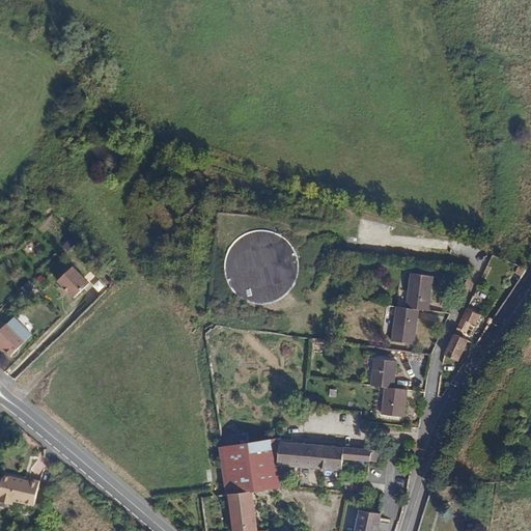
[(300,275),(301,269),(301,262),(299,256),(297,250),(294,245),(289,241),(284,236),(279,233),(273,231),(267,231),(260,231),(254,232),(248,234),(243,239),(239,243),(234,248),(231,253),(229,259),(228,266),(229,272),(230,278),(232,283),(235,288),(240,294),(245,298),(251,300),(256,302),(262,303),(269,303),(275,302),(281,299),(286,296),(291,291),(295,286),(298,281),(300,275)]
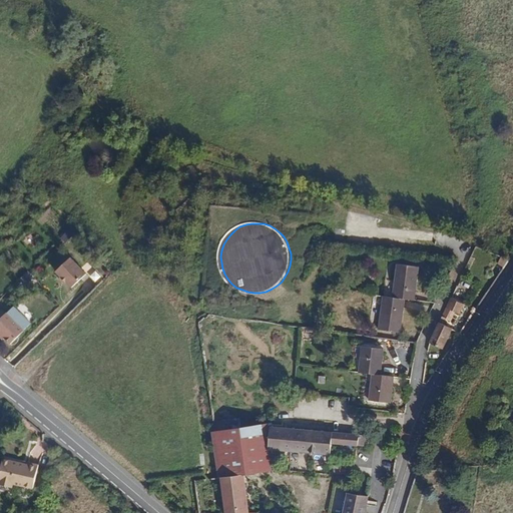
[(68,230),(59,238),(64,243),(73,234),(68,230)]
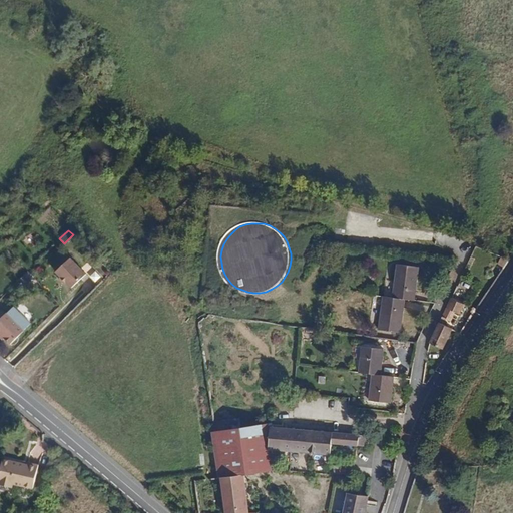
[(46,268),(63,287),(77,274),(59,254),(46,268)]
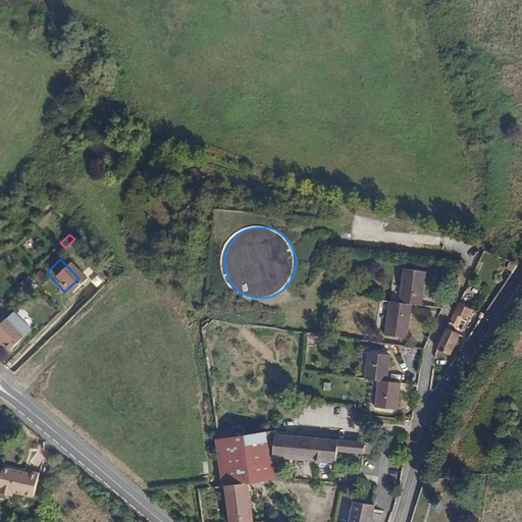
[(430,270),(409,267),(406,284),(408,284),(405,301),(425,304),(430,270)]
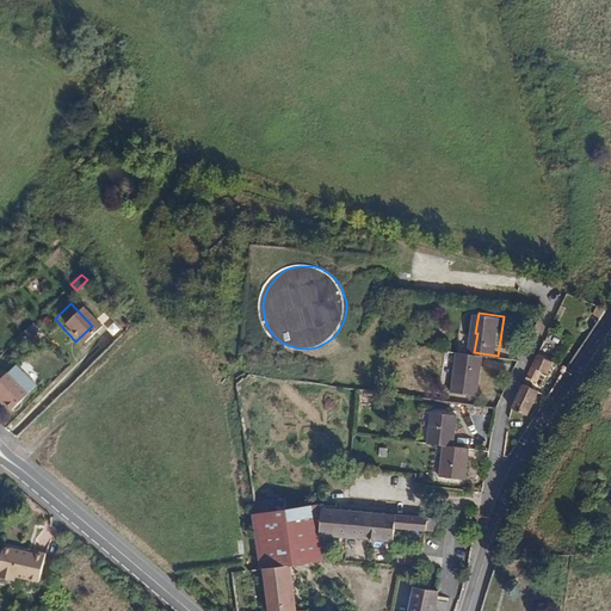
[(481,394),(487,355),(464,351),(462,370),(460,370),(457,390),(481,394)]
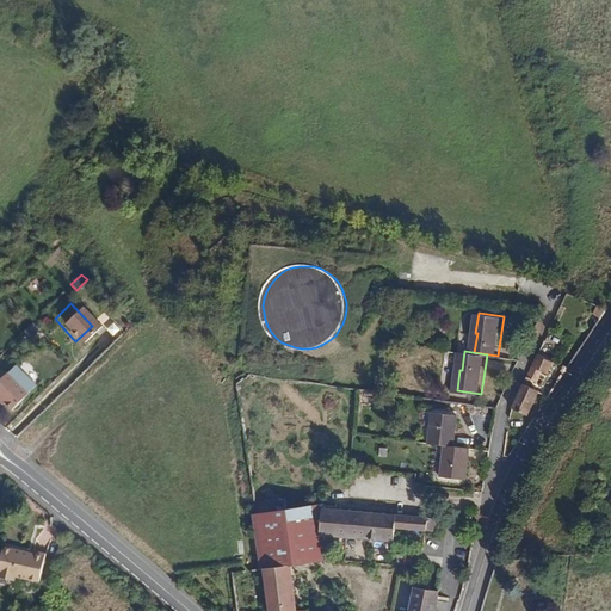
[(554,363),(537,353),(532,366),(526,377),(535,382),(541,370),(548,374),(554,363)]
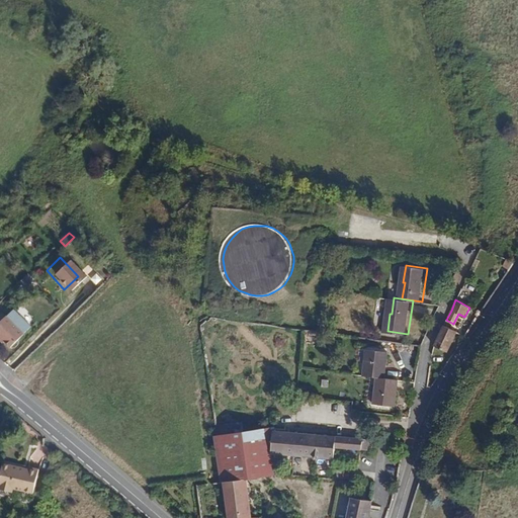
[(17,307),(9,314),(26,331),(33,324),(17,307)]
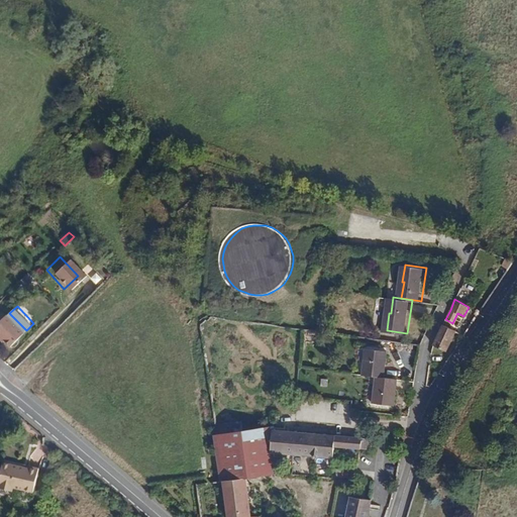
[(0,330),(13,343),(26,330),(9,313),(0,321),(0,330)]
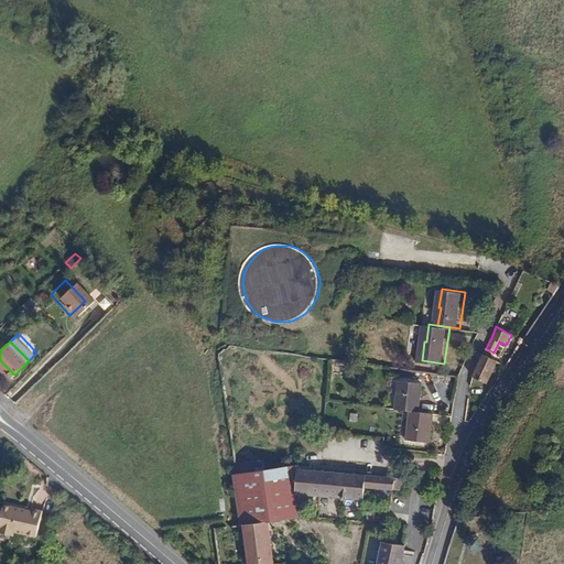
[(264,350),(253,347),(252,355),(263,357),(264,350)]
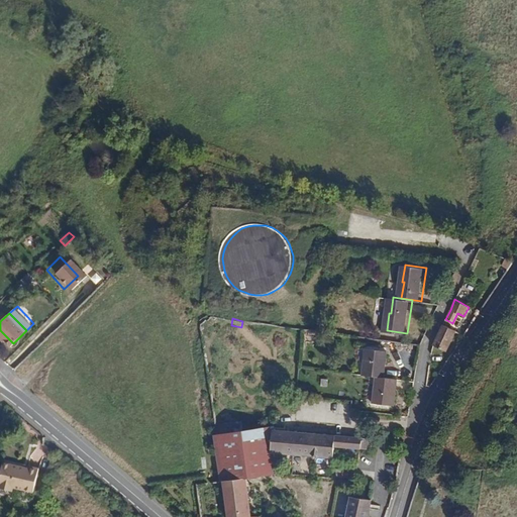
[(455,331),(442,325),(433,345),(445,351),(455,331)]
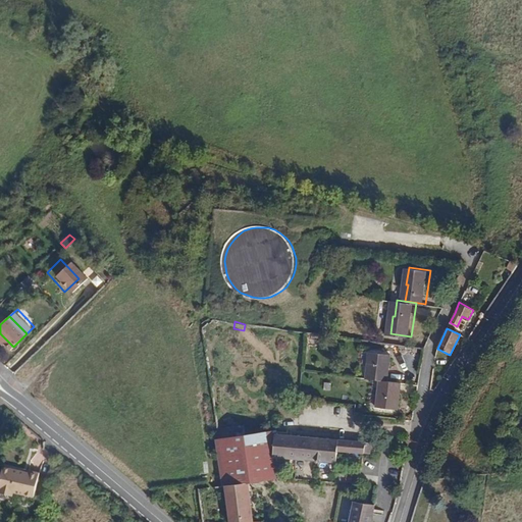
[(369,353),(365,379),(379,380),(387,381),(390,355),(369,353)]
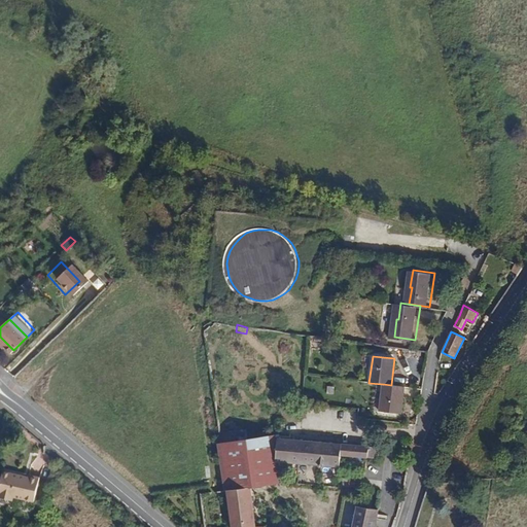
[(401,414),(405,387),(391,385),(383,384),(379,412),(401,414)]
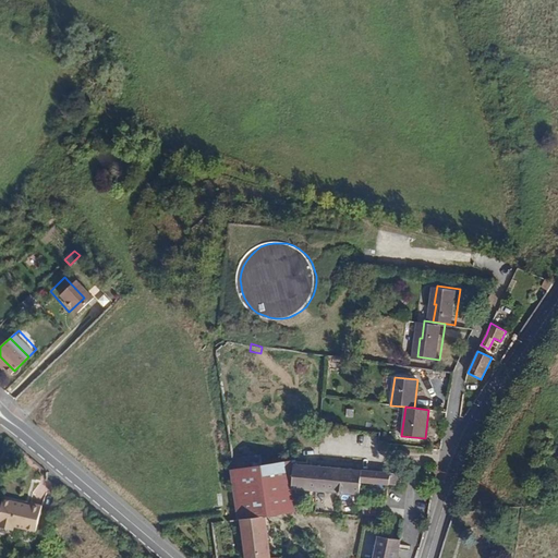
[(237,470),(262,466),(261,457),(234,460),(237,470)]
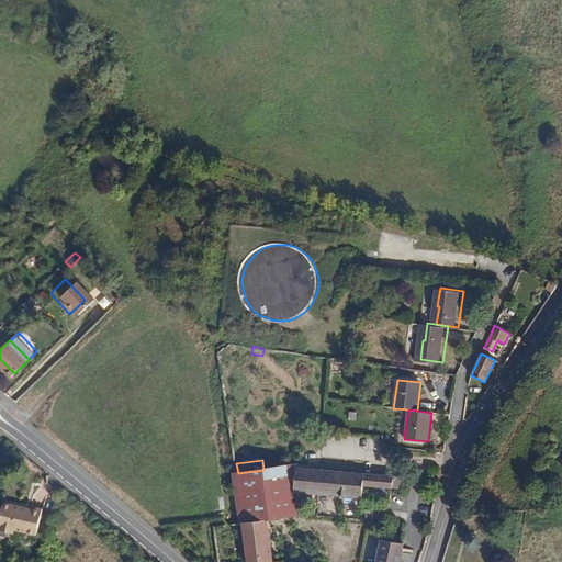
[(244,523),(268,519),(298,514),(294,493),(298,468),(299,464),(263,470),(238,473),(236,473),(244,523)]
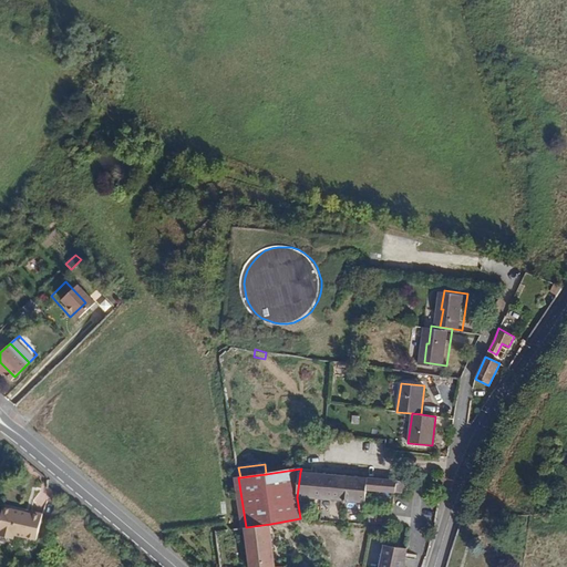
[(366,503),(368,478),(300,472),(297,497),(366,503)]
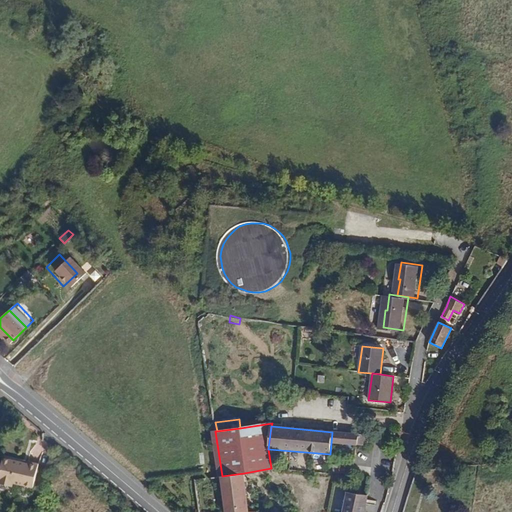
[(359,434),(334,432),(333,443),(357,445),(359,434)]
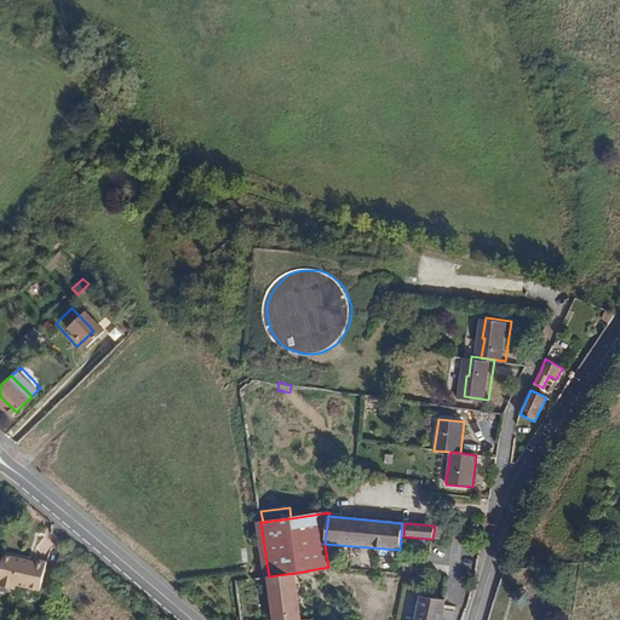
[(0,585),(16,589),(17,585),(40,590),(46,562),(34,560),(34,562),(6,555),(0,580),(0,585)]
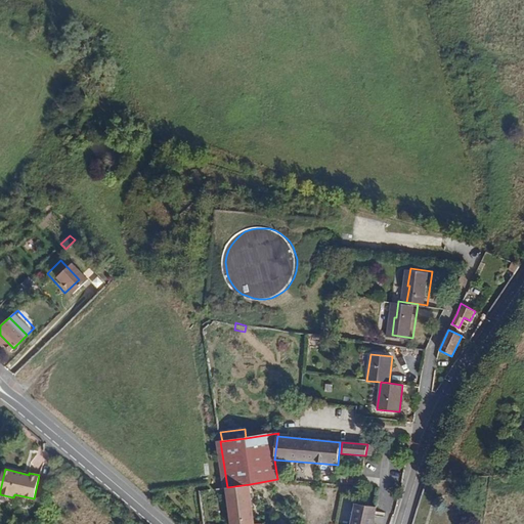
[(255,523),(250,484),(227,487),(231,523),(253,523),(255,523)]
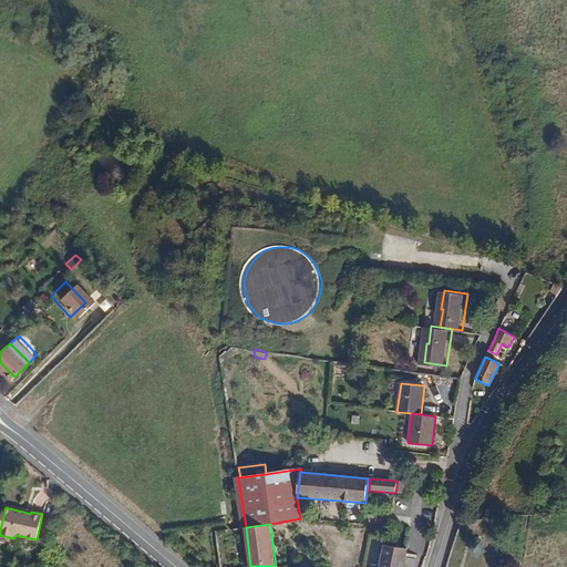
[(384,545),(379,566),(403,566),(408,548),(384,545)]
